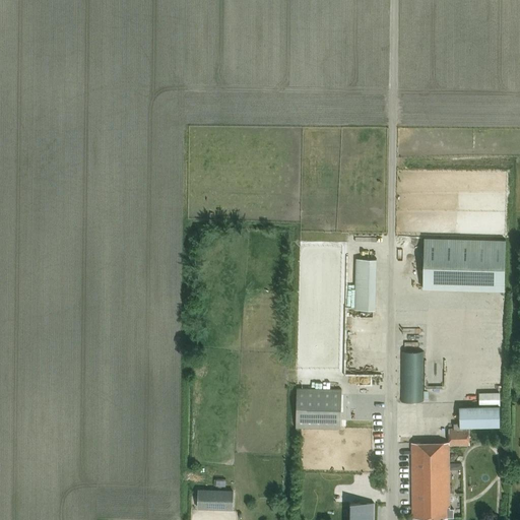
[(431,236),(429,286),(509,289),(511,261),(509,261),(510,239),(431,236)]
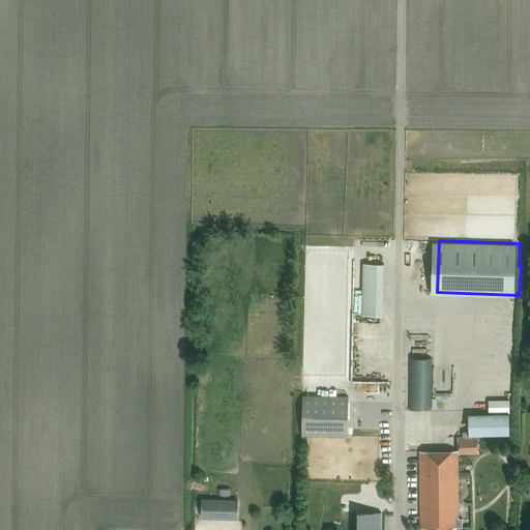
[(386,315),(387,262),(365,262),(364,314),(386,315)]
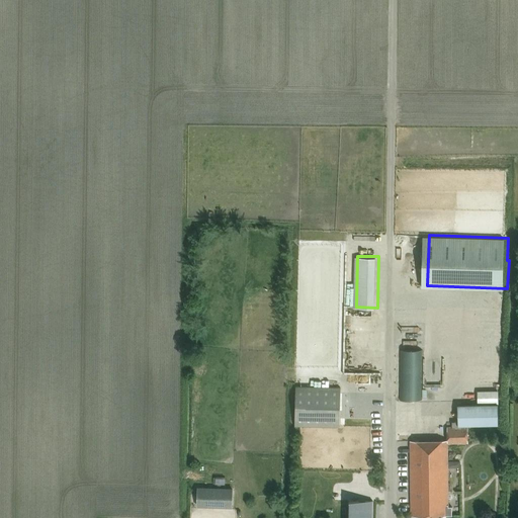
[(423,350),(401,350),(400,401),(422,401),(423,350)]
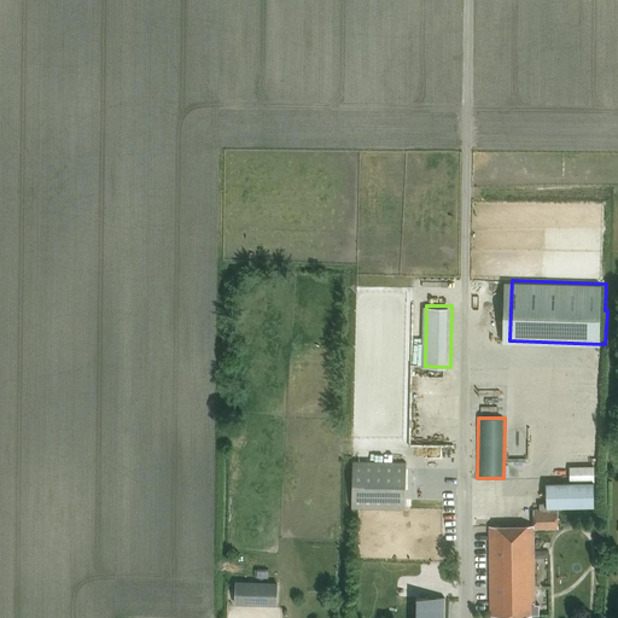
[(354,461),(353,507),(406,508),(407,462),(354,461)]
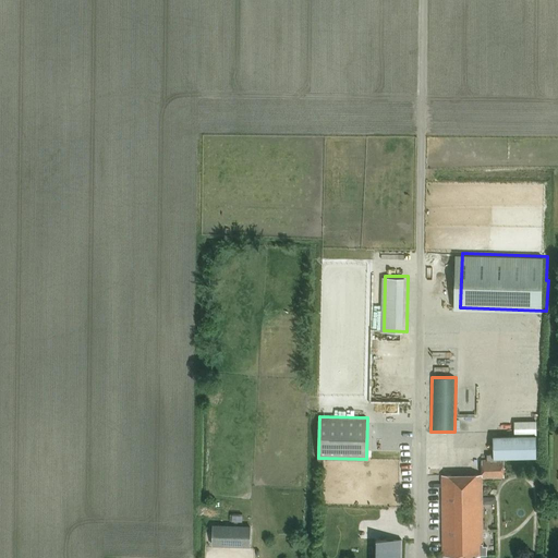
[(482,460),(482,474),(443,475),(443,556),(453,556),(453,557),(475,557),(476,556),(481,556),(481,544),(483,544),(482,477),(505,477),(504,460),(501,460),(501,459),(536,458),(536,421),(514,422),(514,435),(493,436),(493,455),(487,455),(487,460),(482,460)]
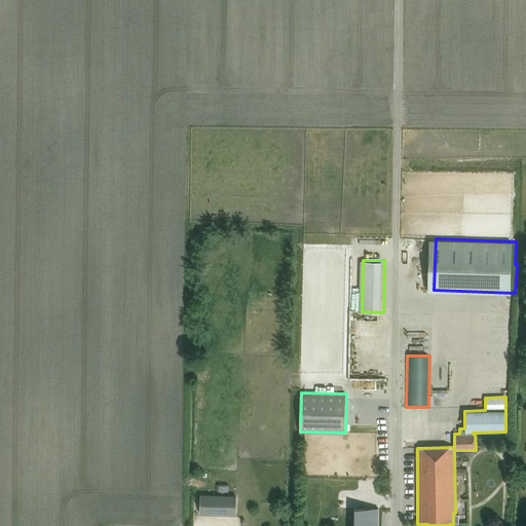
[(236,496),(201,495),(200,512),(227,513),(227,505),(235,505),(236,496)]
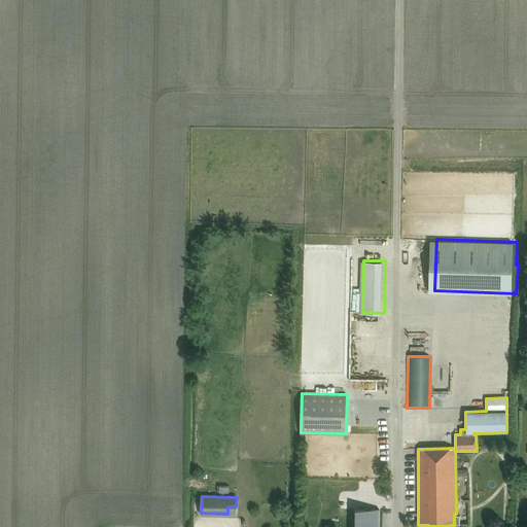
[(379,526),(380,510),(358,510),(357,526),(379,526)]
